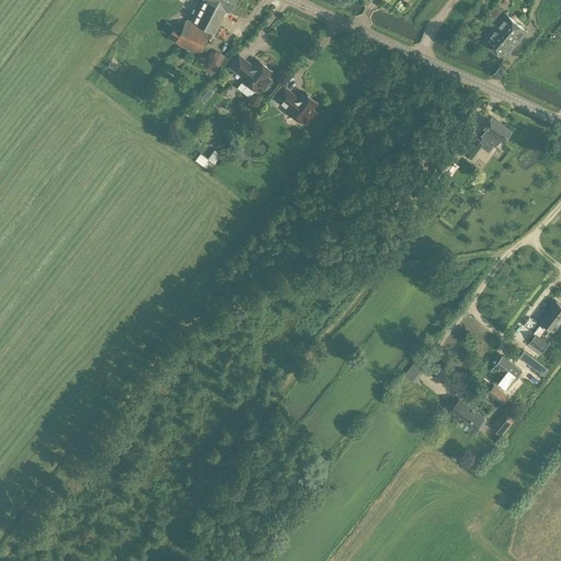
[(201,0),(202,0),(191,22),(205,29),(207,22),(204,21),(207,13),(210,15),(217,0),(201,0)]
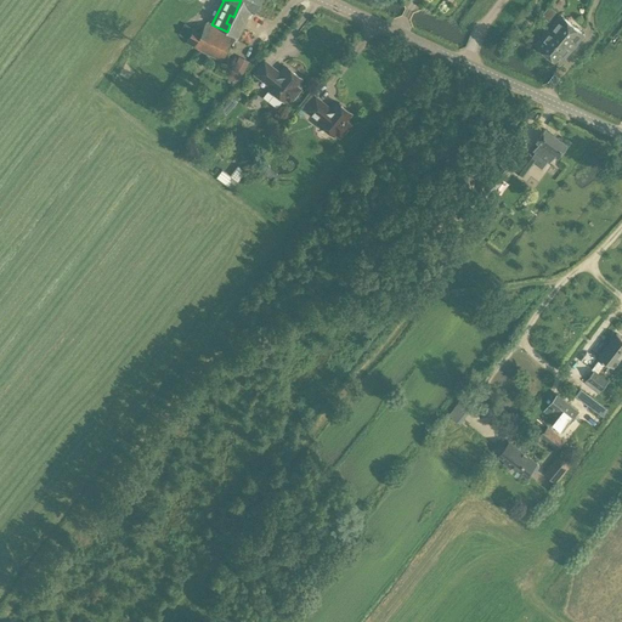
[(252,12),(253,12),(259,0),(241,0),(233,17),(230,15),(226,23),(230,24),(227,32),(235,37),(235,38),(237,40),(238,38),(252,12)]
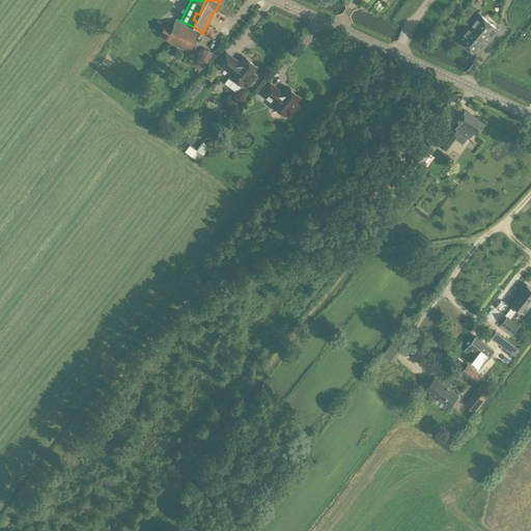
[(468,21),(475,9),(468,5),(462,17),(468,21)]
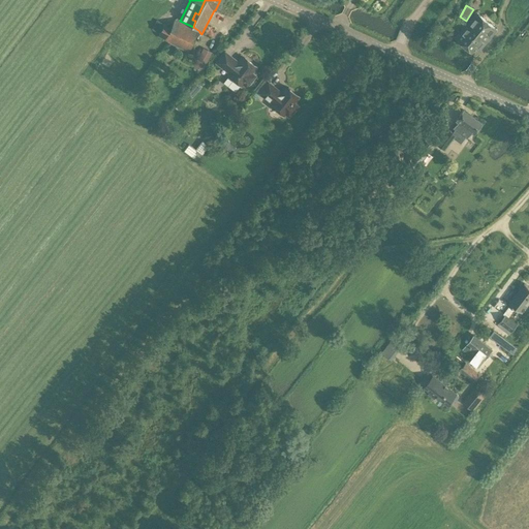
[(477,12),(466,25),(480,37),(485,32),(491,37),(498,29),(477,12)]
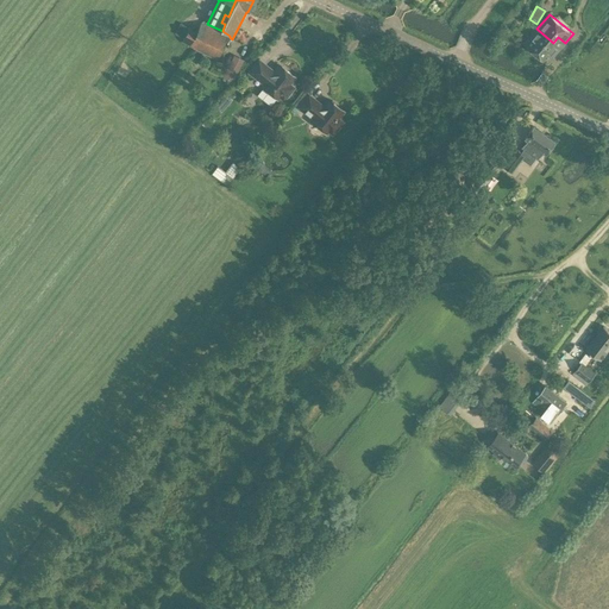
[(181,42),(207,55),(219,31),(202,23),(198,30),(189,26),(181,42)]
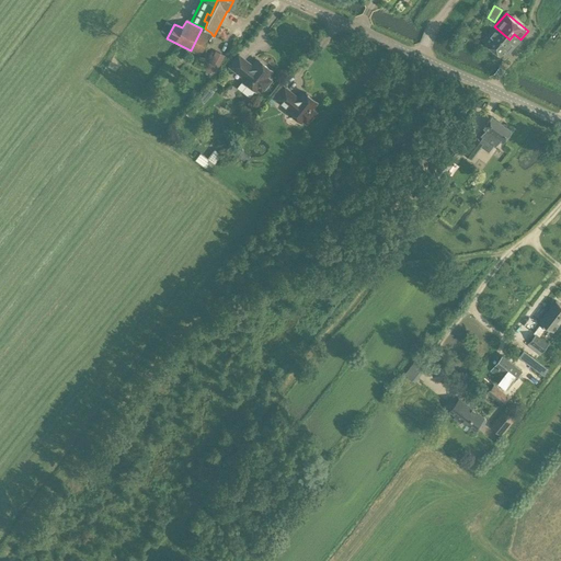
[(510,39),(494,26),(483,39),(505,59),(521,39),(514,34),(510,39)]
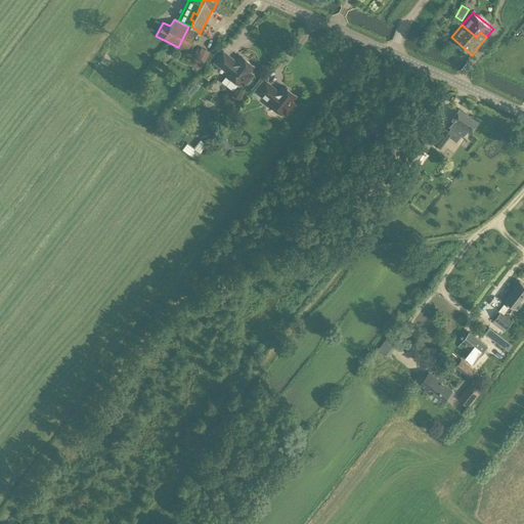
[(197,31),(188,27),(178,47),(186,52),(197,31)]
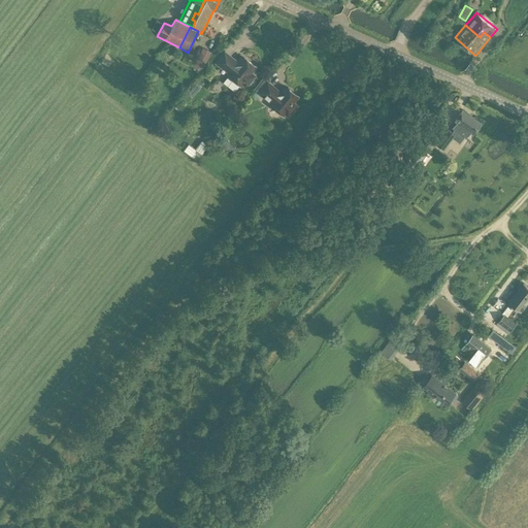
[(211,52),(202,47),(193,67),(202,71),(211,52)]
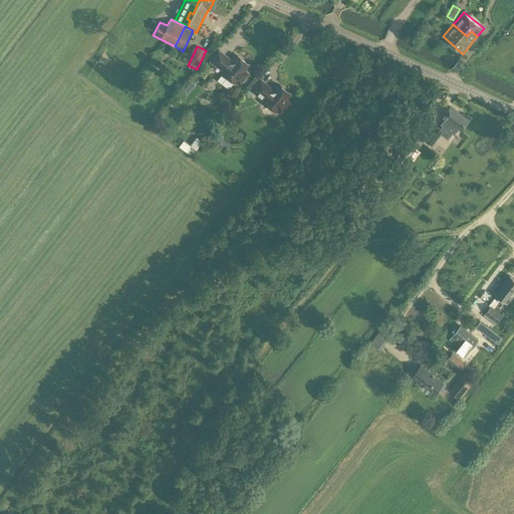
[(218,49),(209,61),(221,71),(220,73),(235,84),(236,83),(239,85),(248,73),(245,71),(249,65),(236,54),(231,60),(218,49)]
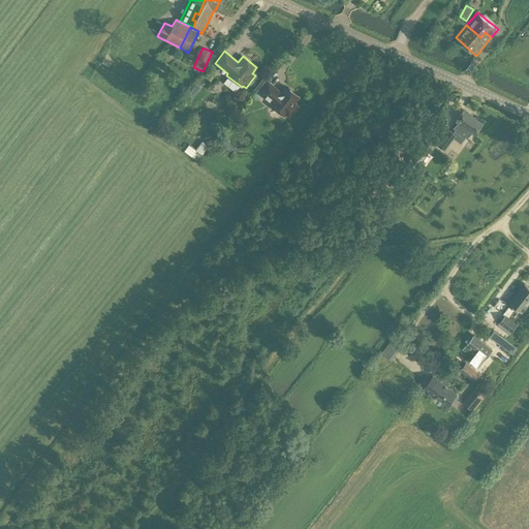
[(268,82),(258,94),(270,103),(269,104),(284,117),(285,115),(288,118),(298,105),(294,102),(299,96),(285,86),(280,91),(268,82)]
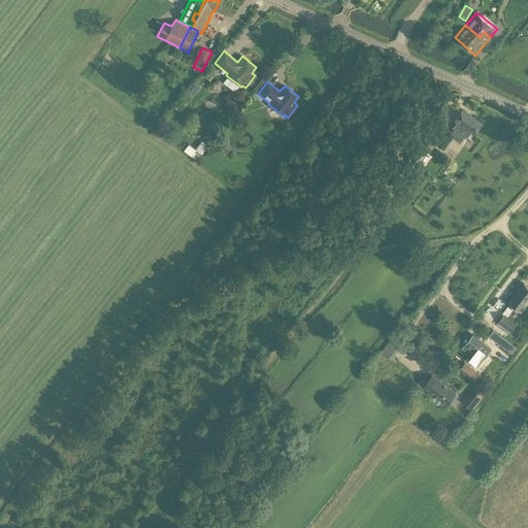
[(481,123),(462,109),(454,121),(457,123),(452,128),(454,130),(451,133),(447,130),(439,141),(447,146),(452,139),(459,144),(464,137),(465,138),(470,132),(472,134),(481,123)]
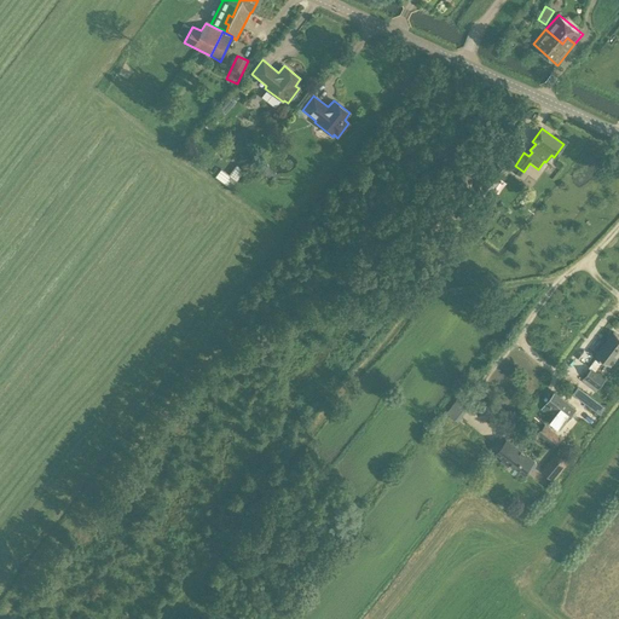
[(231,187),(246,171),(237,163),(229,174),(218,165),(212,172),(231,187)]
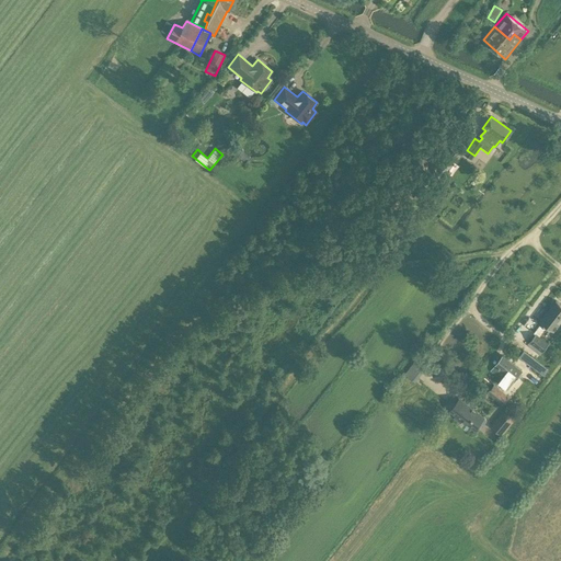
[(436,165),(445,172),(458,155),(449,148),(436,165)]
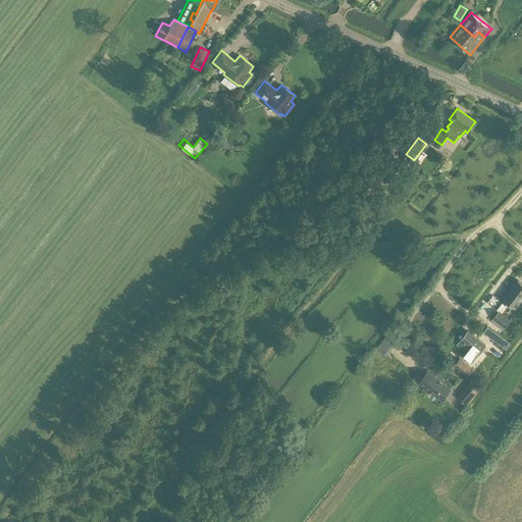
[(492,319),(505,327),(511,319),(503,313),(508,306),(510,304),(516,309),(521,300),(521,282),(517,279),(503,299),(504,300),(503,302),(503,303),(498,309),(499,310),(492,319)]
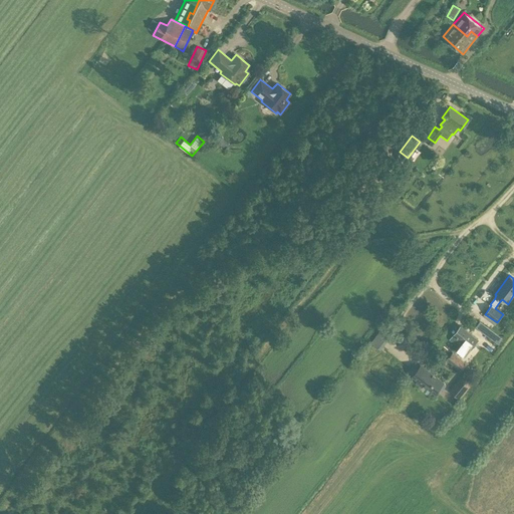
[(461,325),(453,335),(450,339),(459,346),(470,333),(461,325)]
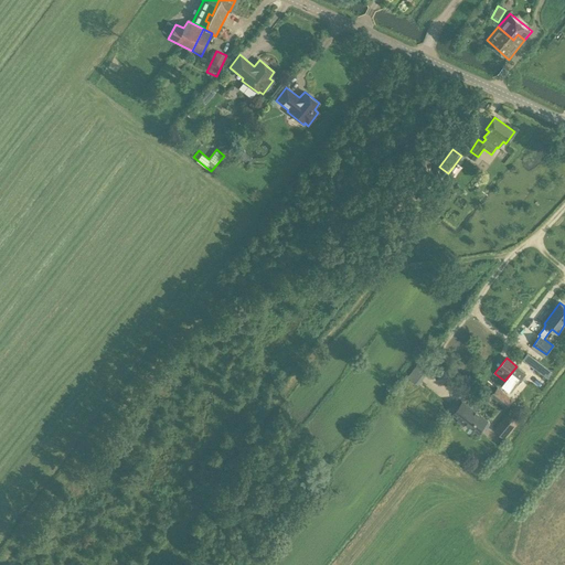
[(407,376),(418,385),(429,371),(418,362),(407,376)]
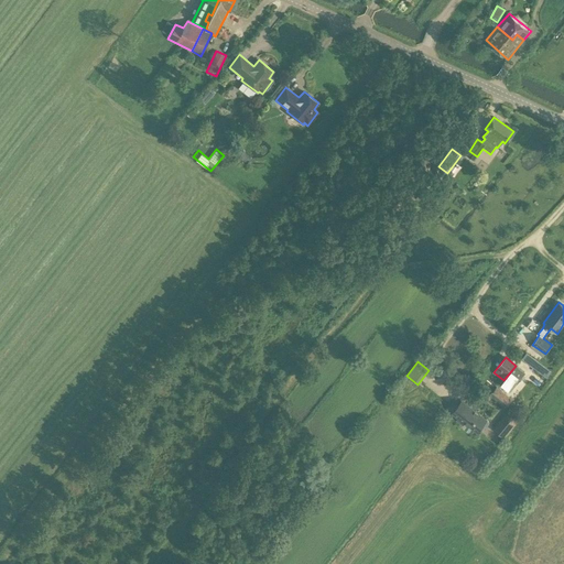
[(501,383),(511,391),(518,383),(517,382),(524,372),(516,366),(503,380),(501,383)]
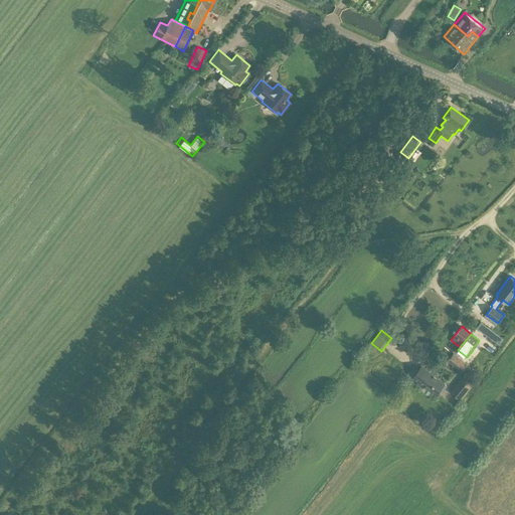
[(461,360),(454,354),(448,361),(456,366),(461,360)]
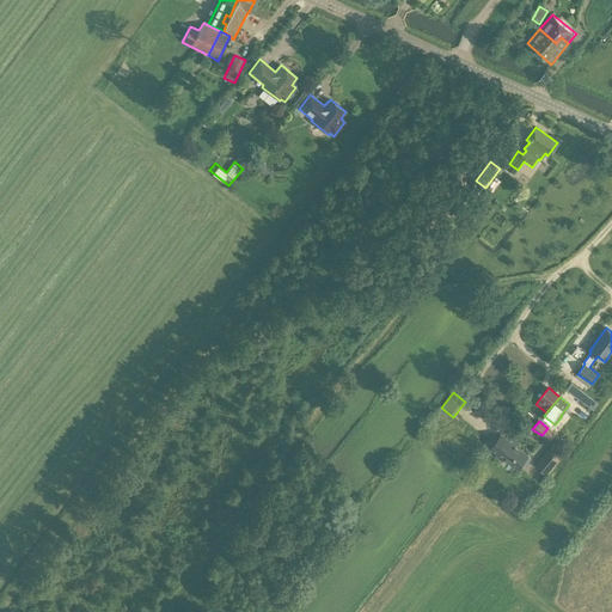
[(491,448),(494,450),(497,453),(495,456),(502,461),(505,459),(518,470),(524,463),(525,464),(528,464),(531,460),(531,457),(528,456),(521,450),(502,435),(491,448)]
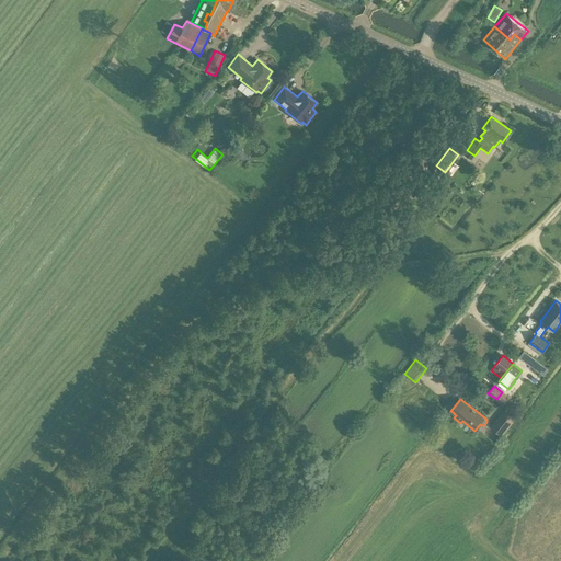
[(505,411),(492,427),(502,435),(515,419),(505,411)]
